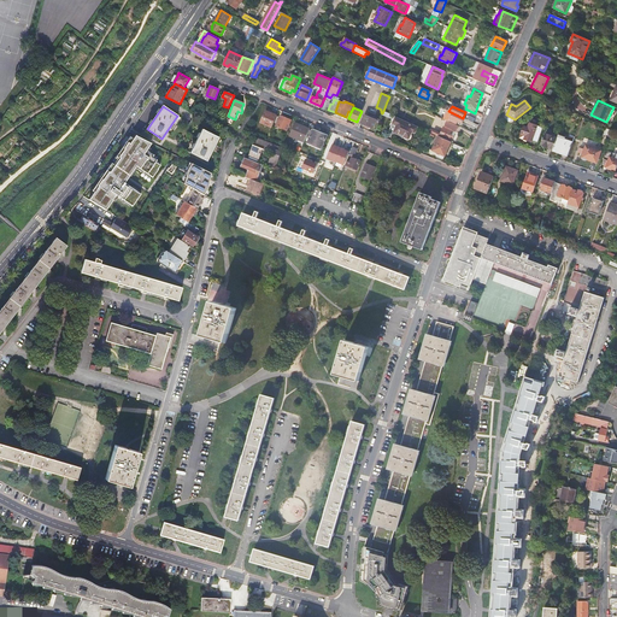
[(272,128),(277,116),(265,111),(260,123),(272,128)]
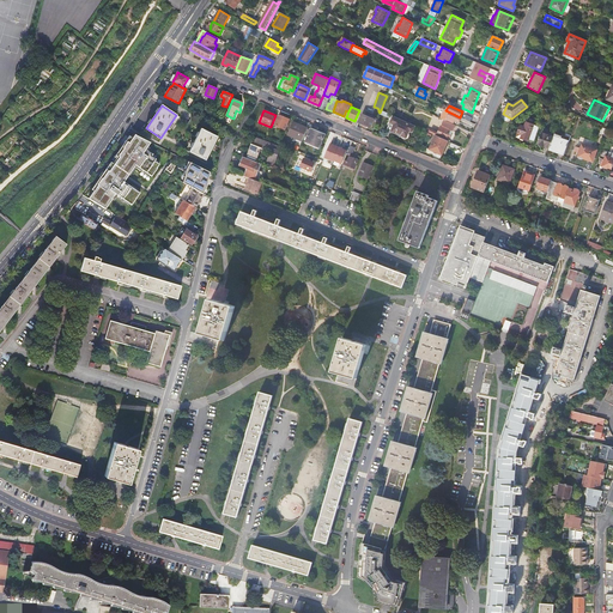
[(460,117),(445,110),(444,110),(441,119),(445,121),(447,120),(453,123),(454,120),(459,122),(461,117),(460,117)]
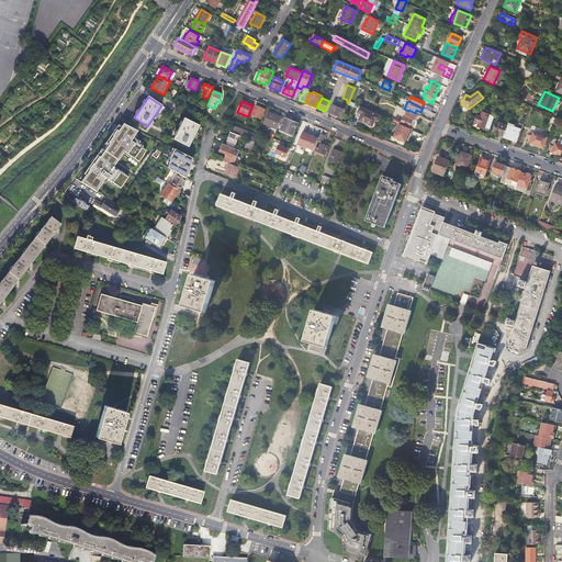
[(388,107),(382,104),(378,112),(383,115),(388,107)]
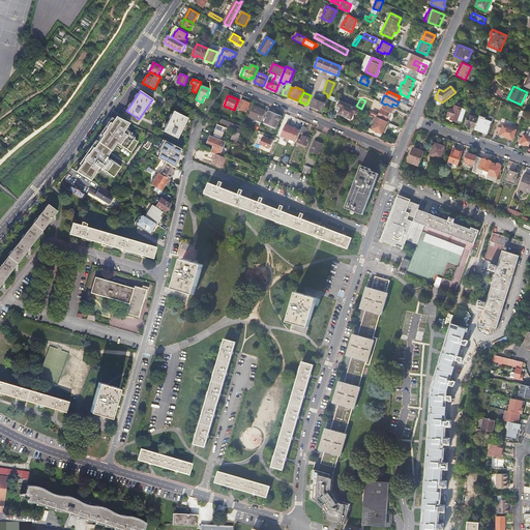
[(249,104),(241,99),(237,109),(246,112),(249,104)]
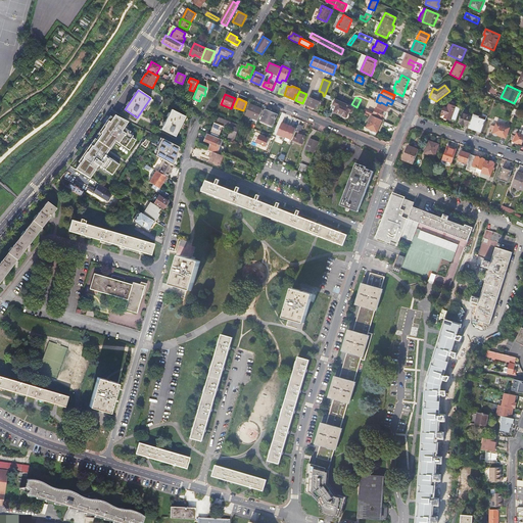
[(308,98),(306,104),(317,109),(319,102),(308,98)]
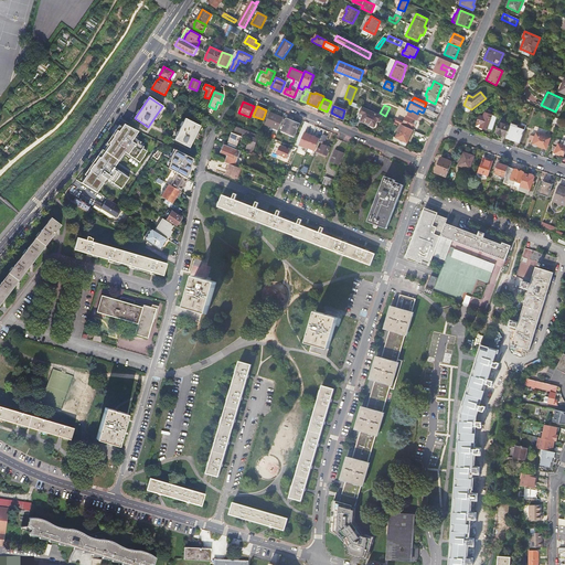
[(383,116),(363,107),(359,116),(362,117),(361,121),(374,127),(377,121),(380,123),(383,116)]
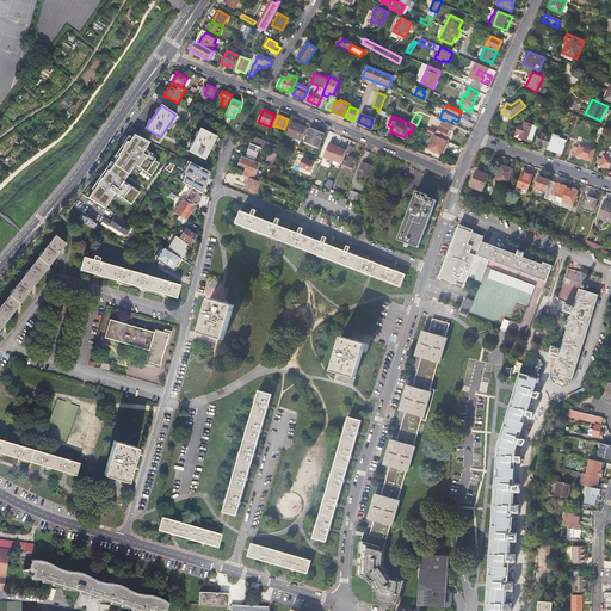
[(421,116),(417,125),(417,127),(423,129),(426,119),(421,116)]
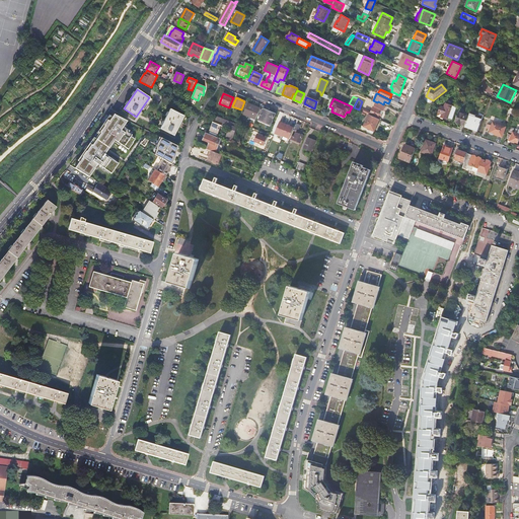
[(256,119),(261,108),(248,103),(244,115),(256,119)]
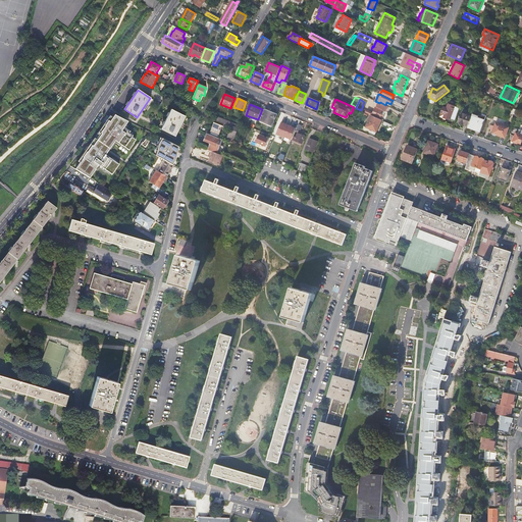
[(375,107),(372,115),(381,120),(383,116),(381,115),(383,111),(375,107)]
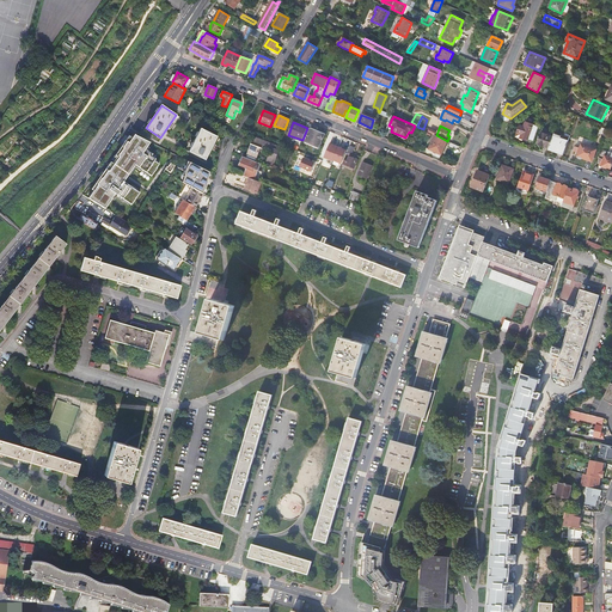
[(521,135),(520,139),(533,142),(536,135),(530,133),(531,129),(520,126),(516,134),(521,135)]
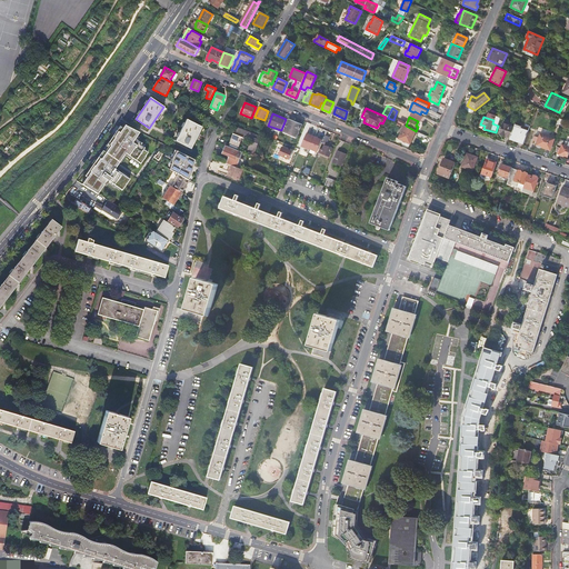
[(302,125),(289,119),(283,132),(297,137),(302,125)]
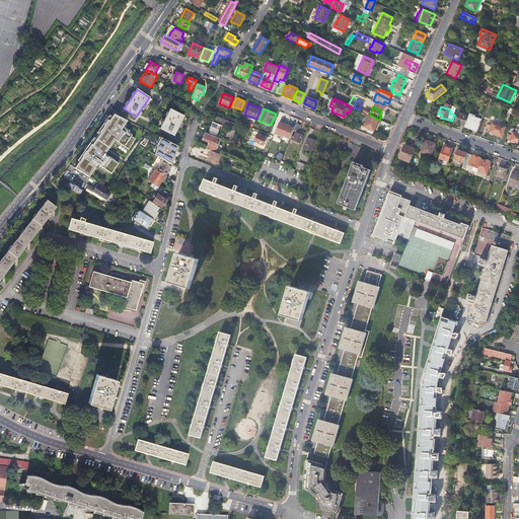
[(183,117),(170,109),(160,129),(173,136),(183,117)]
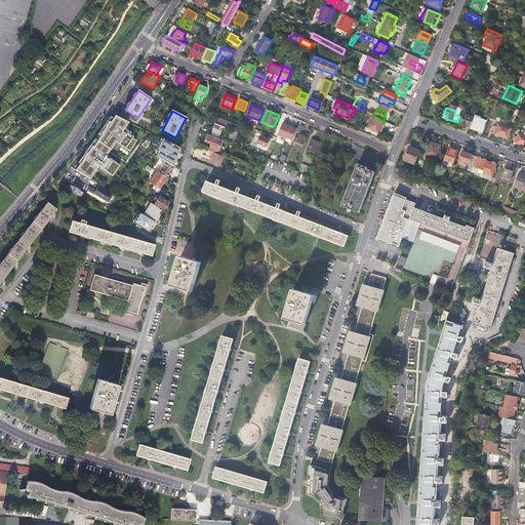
[(471,127),(474,117),(465,114),(460,123),(471,127)]
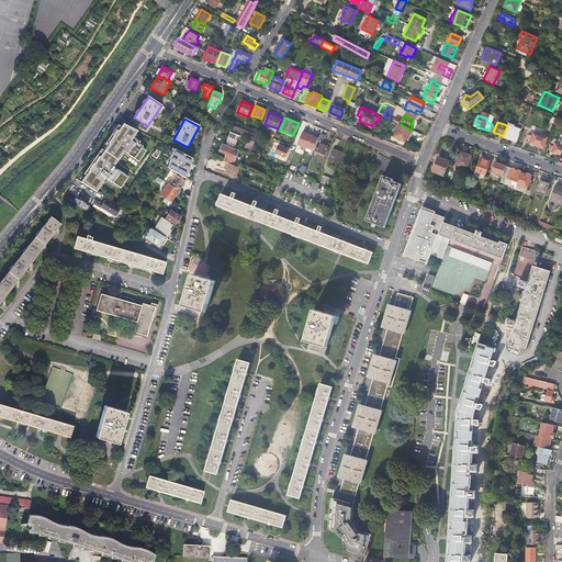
[(137,131),(122,123),(120,125),(119,128),(116,127),(112,134),(113,135),(107,145),(103,149),(104,150),(100,156),(97,155),(91,164),(91,163),(83,173),(86,175),(82,179),(86,180),(83,183),(96,191),(103,182),(102,181),(105,177),(121,188),(128,177),(113,166),(124,152),(138,161),(144,154),(146,150),(142,147),(143,145),(138,143),(139,141),(134,136),(137,131)]
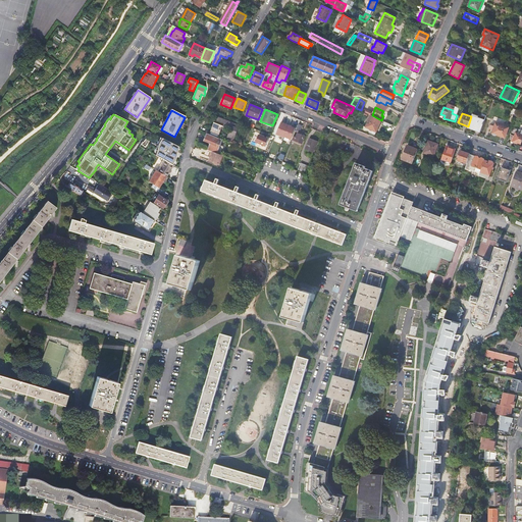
[(381,120),(372,115),(371,115),(366,127),(376,132),(381,120)]
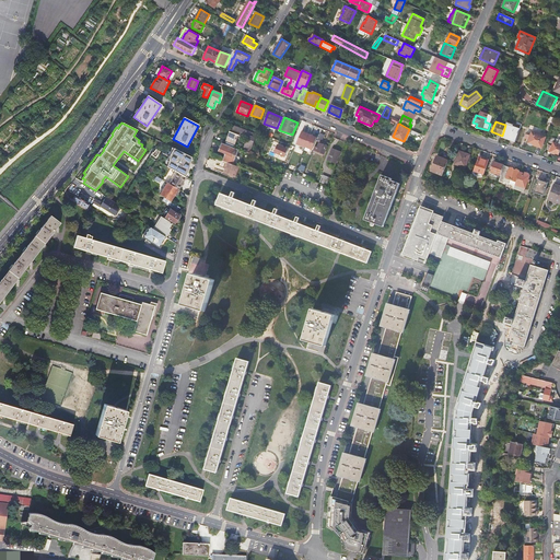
[(516,140),(520,129),(505,125),(502,136),(516,140)]
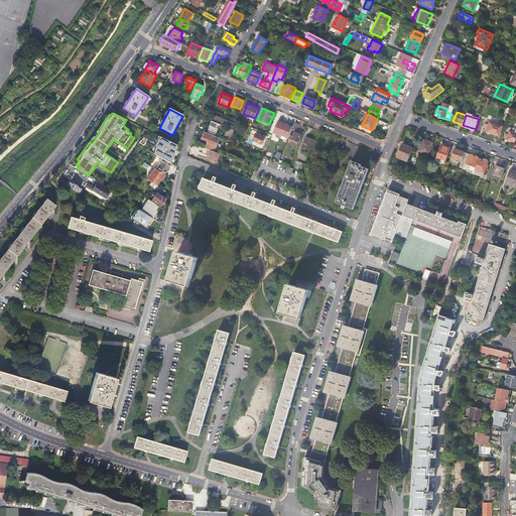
[(216,133),(220,125),(228,128),(225,136),(231,139),(236,124),(216,116),(215,120),(216,120),(216,123),(213,122),(209,130),(216,133)]
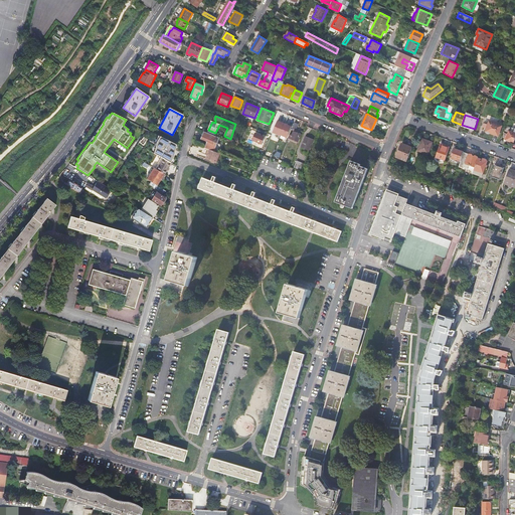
[(278,120),(273,132),(288,138),(293,125),(278,120)]
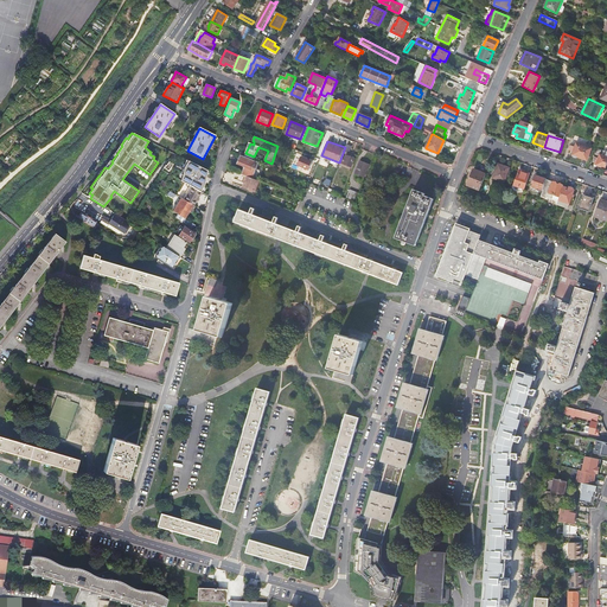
[(587,160),(590,148),(576,144),(575,147),(570,146),(569,149),(573,152),(572,155),(587,160)]
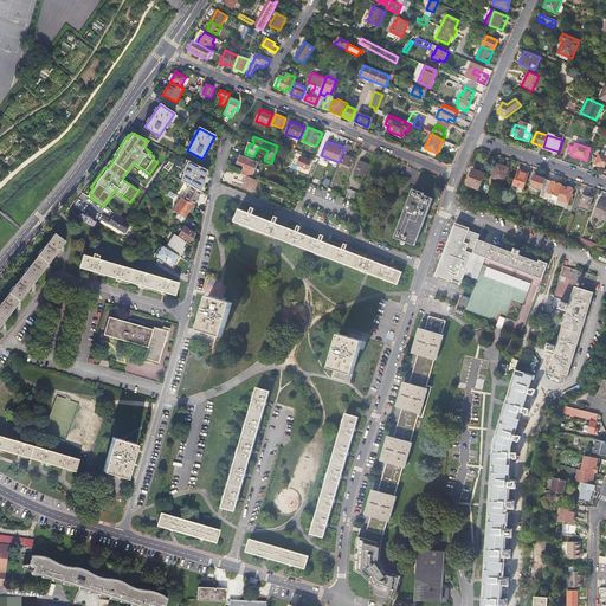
[(115,156),(122,146),(121,144),(113,155),(115,156)]
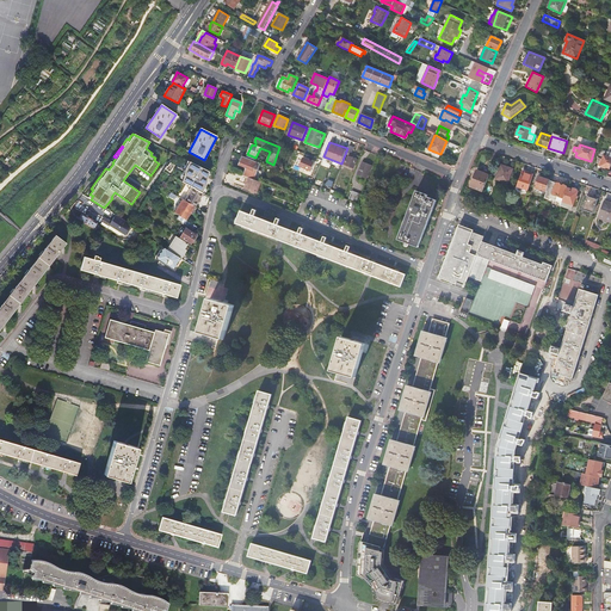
[(610,170),(610,165),(610,153),(608,152),(606,156),(604,155),(603,160),(600,159),(598,166),(600,166),(600,165),(604,166),(603,167),(610,170)]
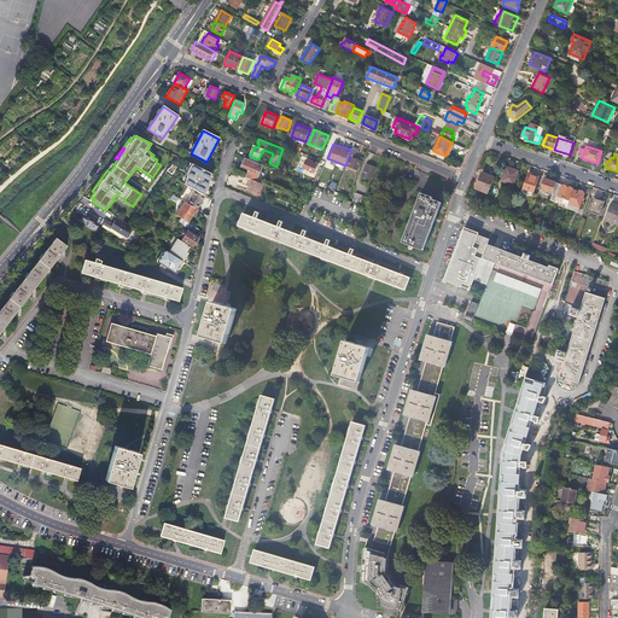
[(264,165),(245,158),(243,164),(250,167),(246,178),(251,180),(257,182),(262,172),(264,165)]
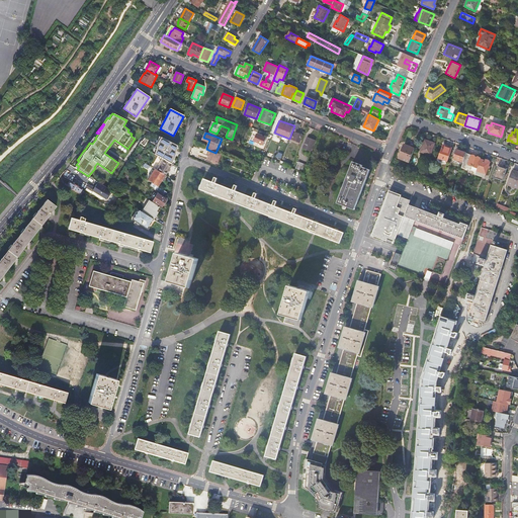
[(264,145),(268,137),(258,133),(254,140),(264,145)]
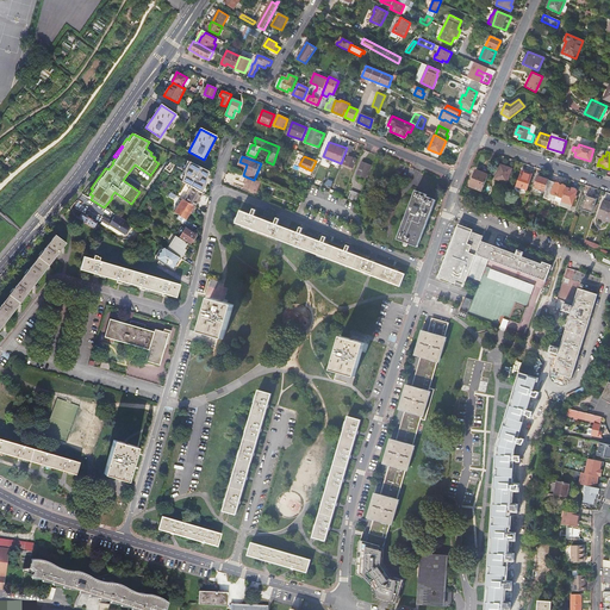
[(356,160),(352,157),(348,156),(347,161),(346,165),(354,168),(356,160)]
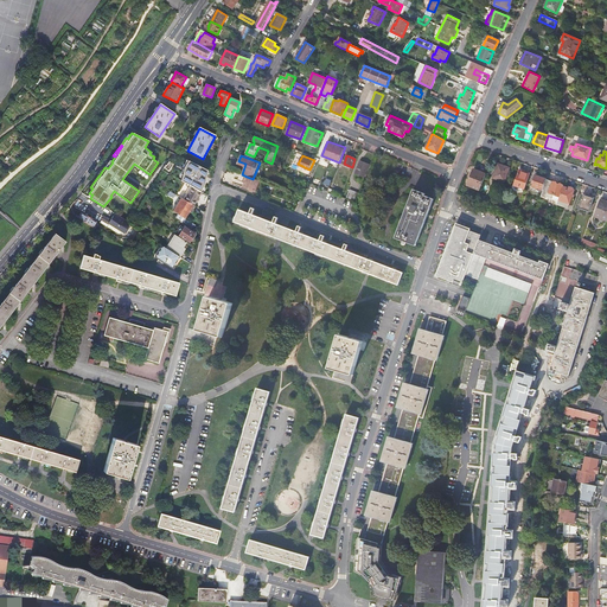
[(190,186),(200,192),(204,184),(208,171),(187,160),(184,167),(181,181),(190,186)]
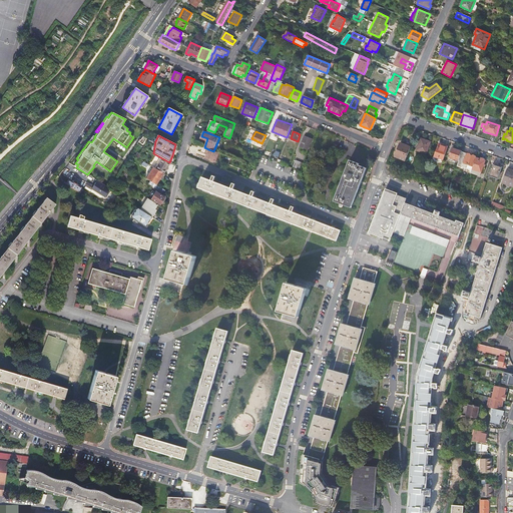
[(141,146),(146,138),(142,136),(140,140),(139,139),(137,144),(141,146)]
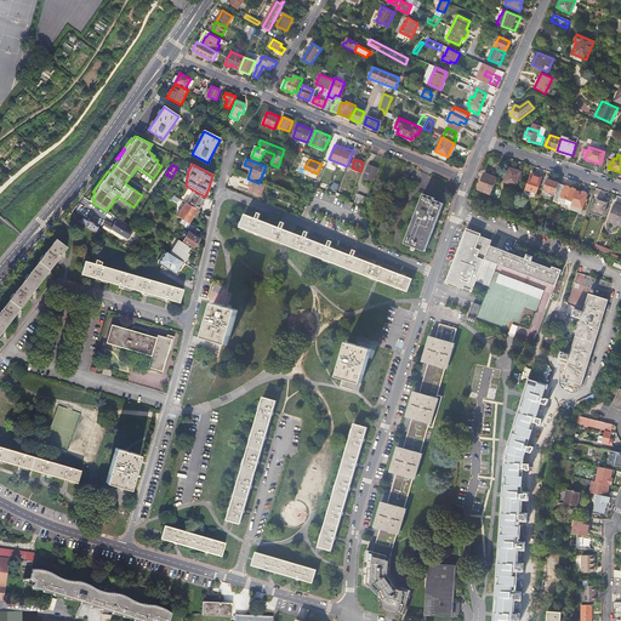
[(379,169),(369,165),(364,177),(372,181),(379,169)]
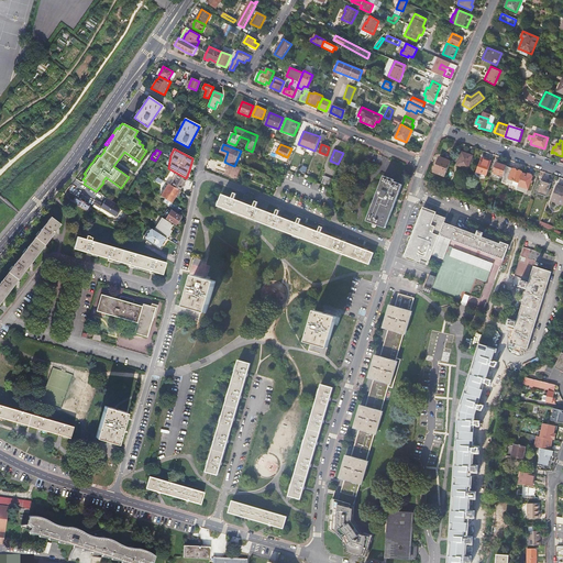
[(462,152),(457,165),(467,168),(472,155),(462,152)]
